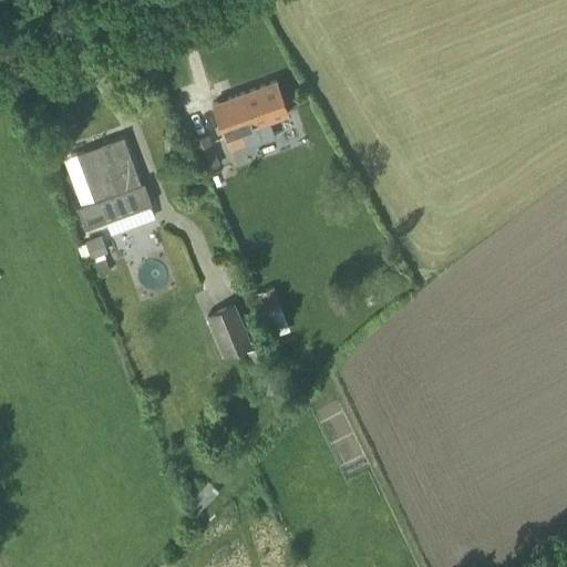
[(269,133),(265,122),(287,113),(275,80),(213,102),(225,136),(226,135),(230,150),(244,144),(243,142),(269,133)]
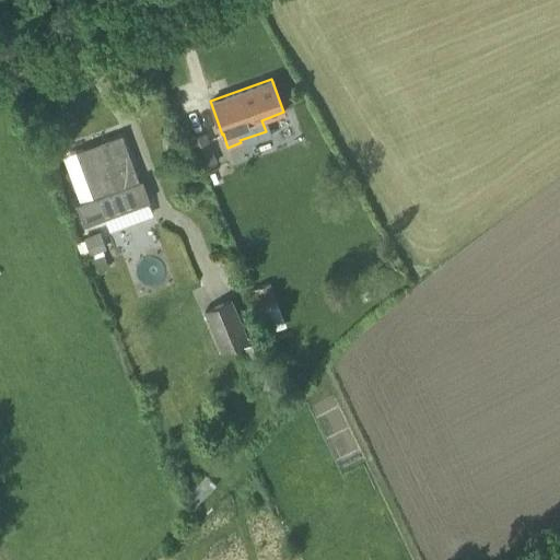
[(217,163),(206,131),(189,138),(200,168),(217,163)]
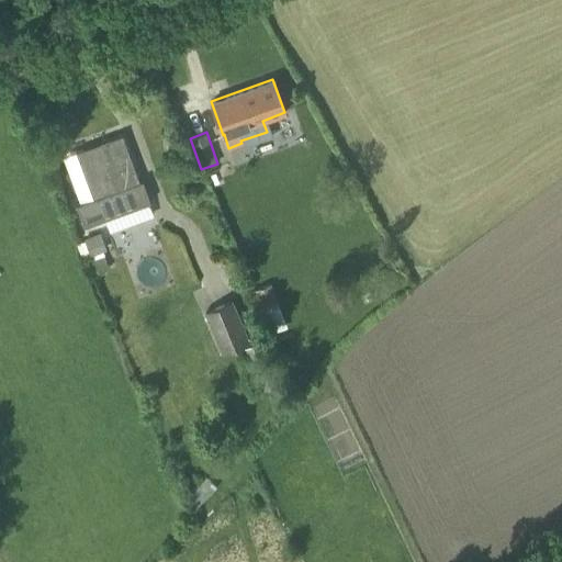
[(153,215),(148,202),(149,202),(142,180),(137,182),(120,136),(86,147),(97,177),(87,180),(93,198),(76,204),(83,226),(104,218),(109,232),(153,215)]
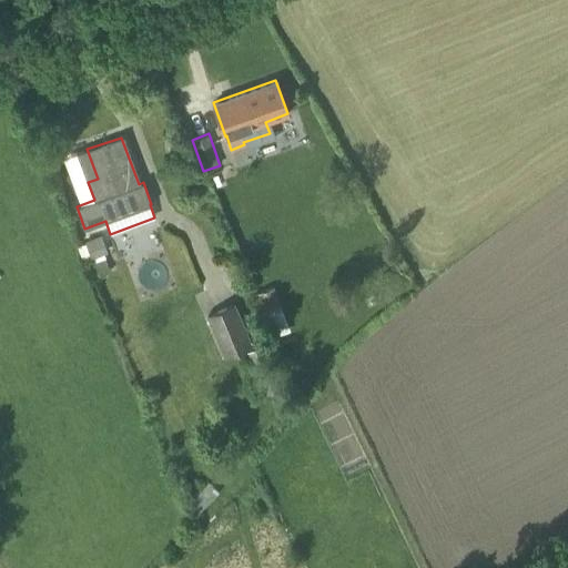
[(84,240),(85,242),(77,245),(83,260),(90,256),(90,259),(93,257),(95,261),(91,262),(97,274),(109,270),(103,254),(108,252),(100,233),(84,240)]
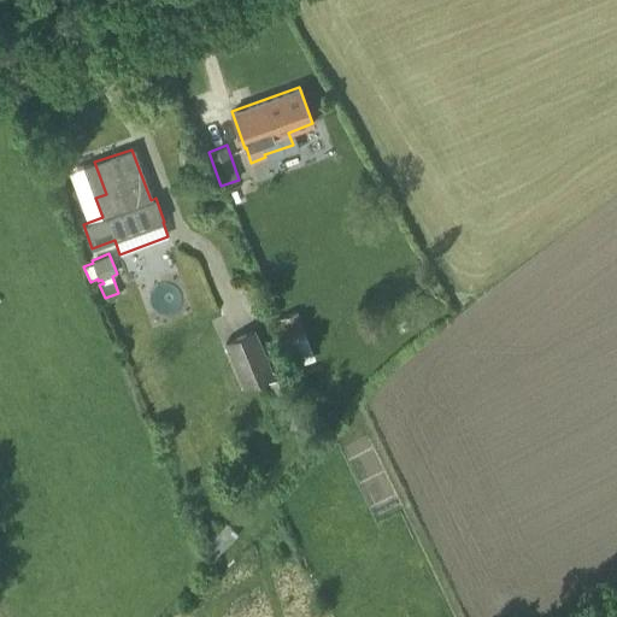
[(317,368),(297,310),(280,316),(300,374),(317,368)]
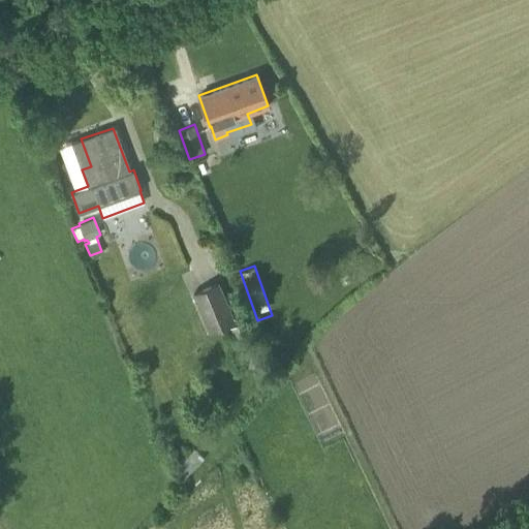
[(191,292),(209,332),(235,319),(217,280),(191,292)]
